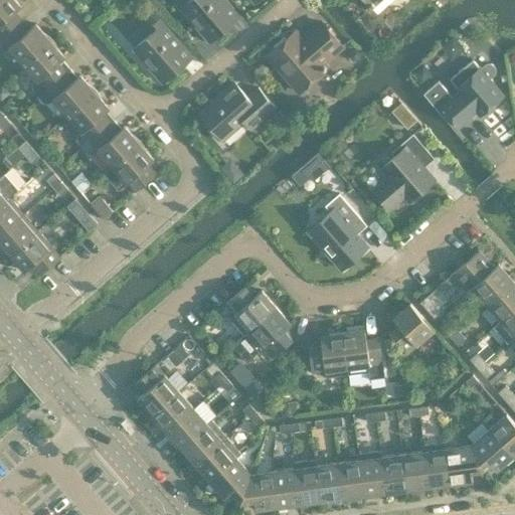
[(14,11),(20,6),(15,0),(0,0),(0,37),(1,37),(22,19),(14,11)]
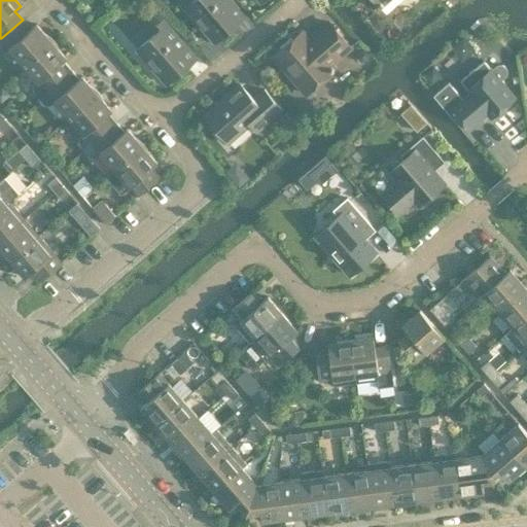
[(219,7),(227,0),(192,0),(184,7),(214,42),(235,25),(219,7)]
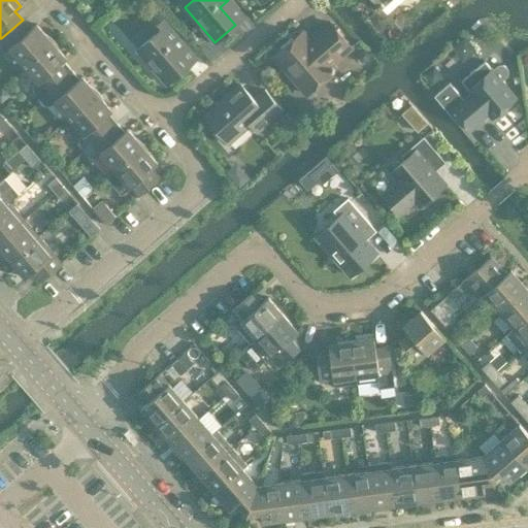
[(374,0),(387,13),(400,0),(374,0)]
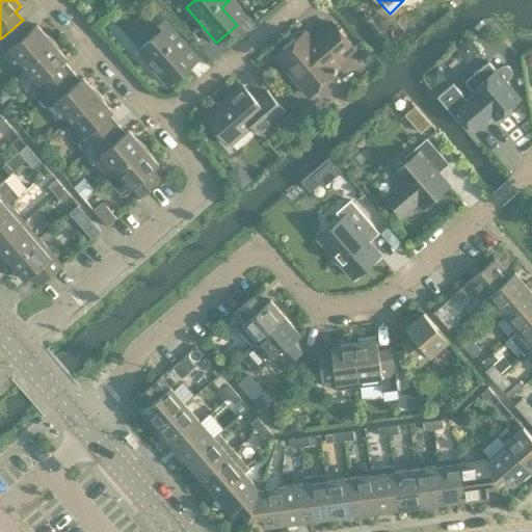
[(36,24),(30,29),(23,20),(1,38),(8,48),(8,49),(23,65),(51,42),(36,24)]
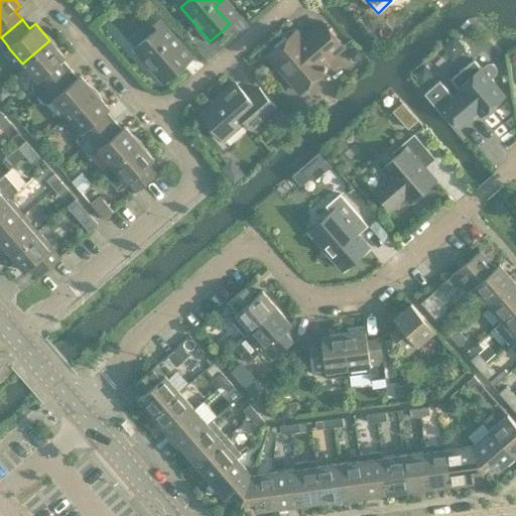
[(168,48),(177,40),(159,19),(149,28),(152,32),(133,48),(162,82),(182,65),(168,48)]
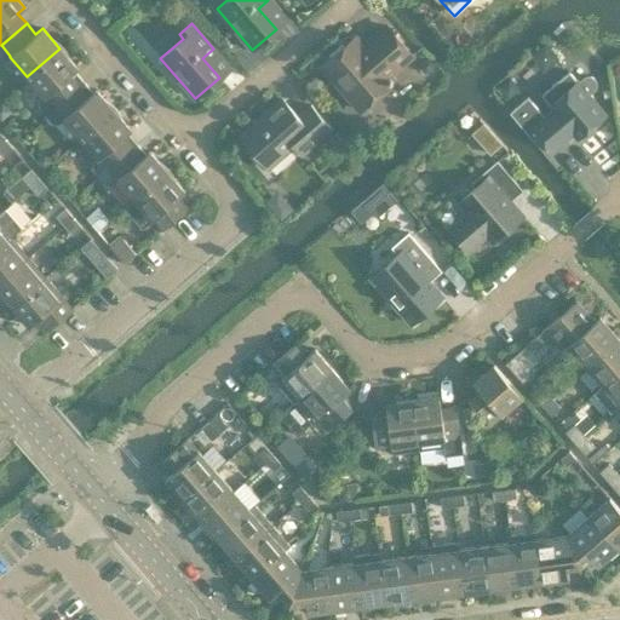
[(388,76),(412,56),(386,26),(362,46),(355,38),(321,65),(360,110),(392,81),(388,76)]
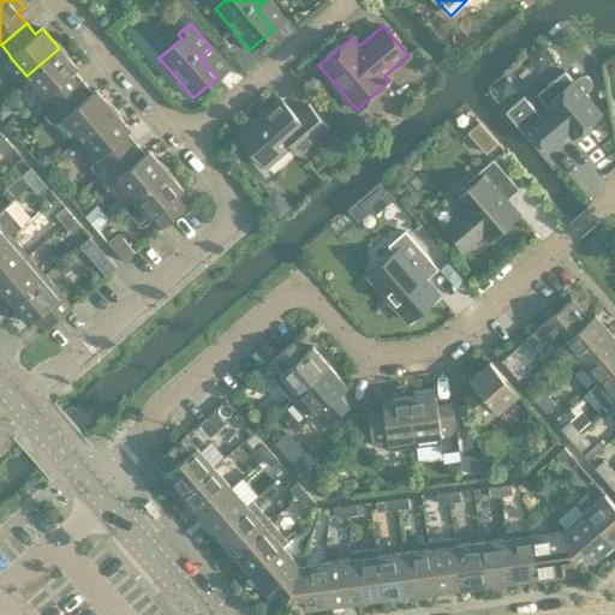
[(73,71),(77,69),(59,48),(27,76),(43,95),(39,100),(37,106),(45,114),(83,81),(73,71)]
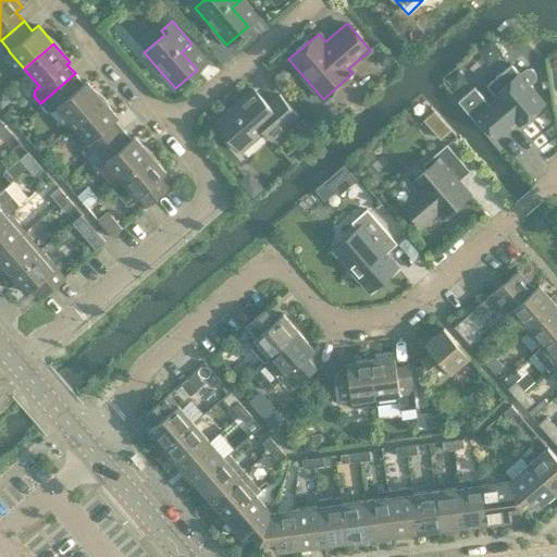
[(388,57),(385,52),(381,52),(378,56),(378,60),(380,63),(385,64),(388,61),(388,57)]
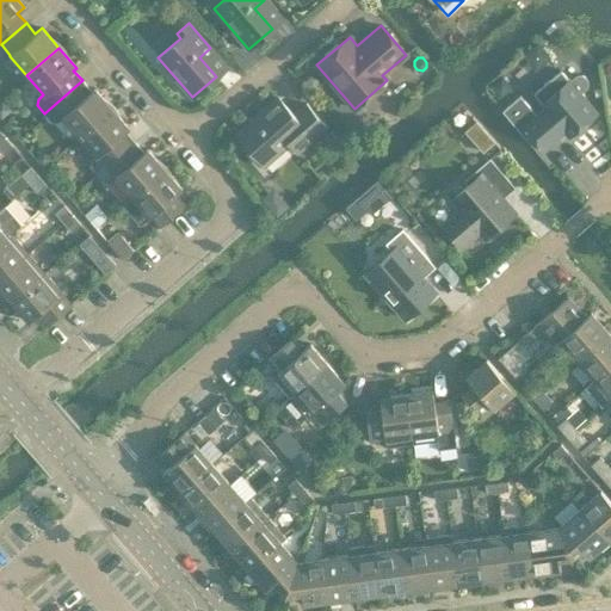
[(434,72),(424,81),(430,87),(440,78),(437,74),(434,72)]
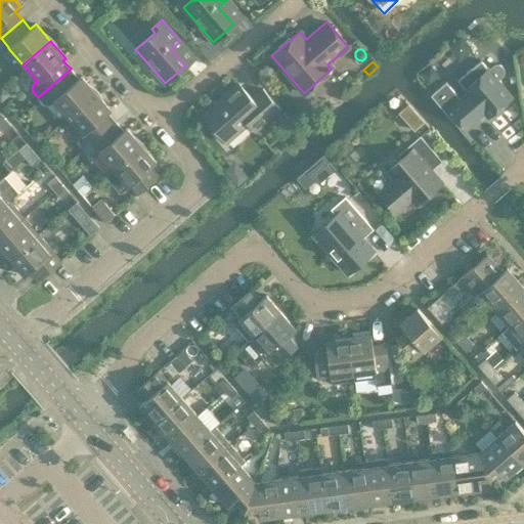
[(454,115),(461,122),(466,128),(484,113),(488,117),(512,97),(497,80),(501,76),(504,73),(504,69),(500,64),(496,63),(492,66),(488,70),(487,69),(481,61),(457,80),(464,88),(468,92),(460,99),(445,82),(430,95),(450,119),(454,115)]
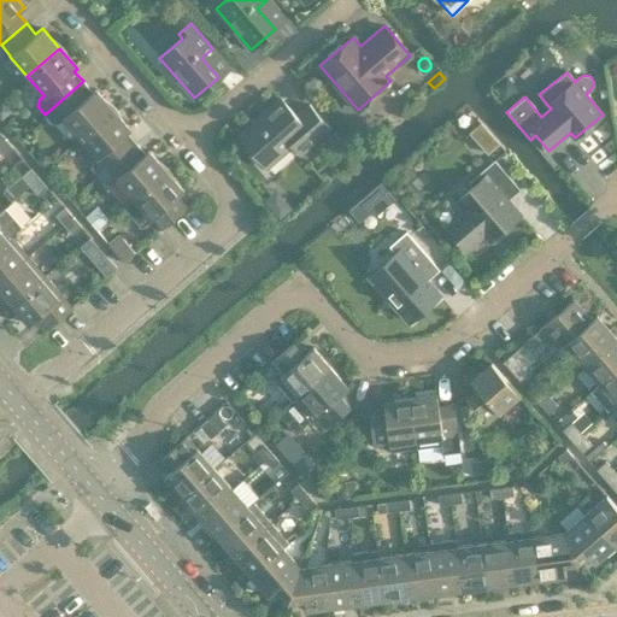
[(495,86),(505,97),(516,87),(506,76),(495,86)]
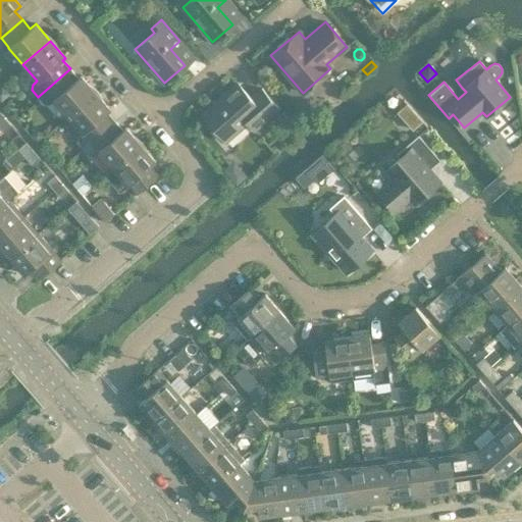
[(81,75),(77,77),(70,68),(38,97),(44,104),(49,104),(53,100),(67,116),(96,93),(81,75)]
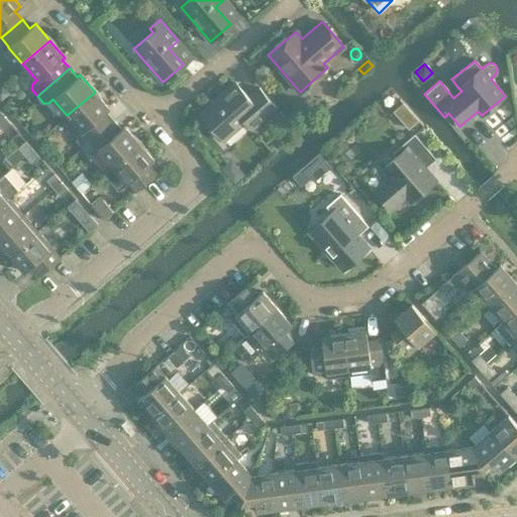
[(259,88),(248,97),(236,83),(199,114),(222,140),(243,121),(250,130),(277,108),(259,88)]
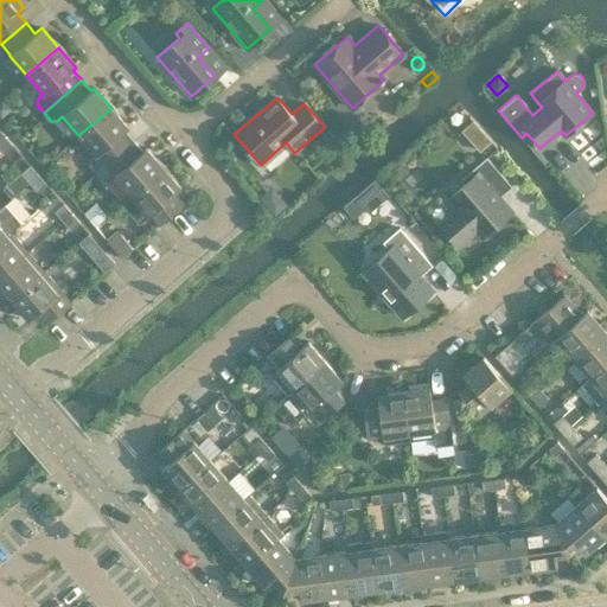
[(125,131),(128,127),(112,108),(78,135),(95,155),(90,159),(89,166),(96,173),(133,140),(125,131)]
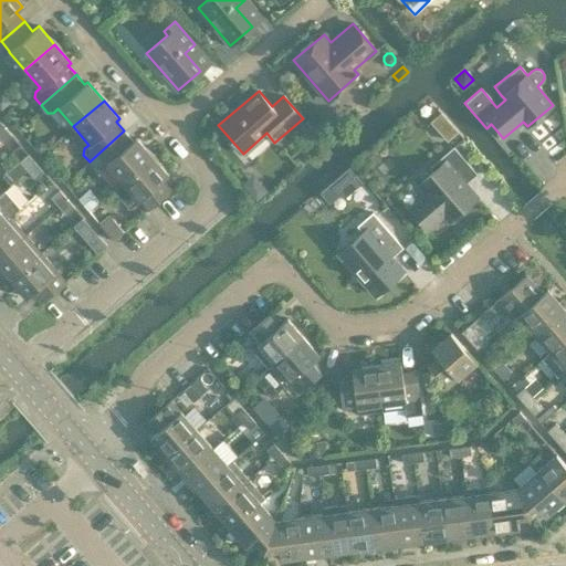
[(0,138),(3,143),(12,135),(4,126),(0,129),(0,138)]
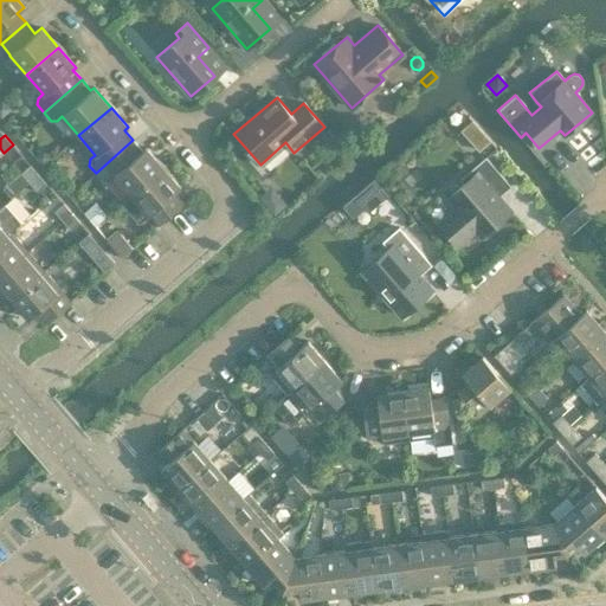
[(146,148),(142,150),(133,140),(96,173),(102,180),(109,181),(114,176),(130,195),(162,167),(146,148)]
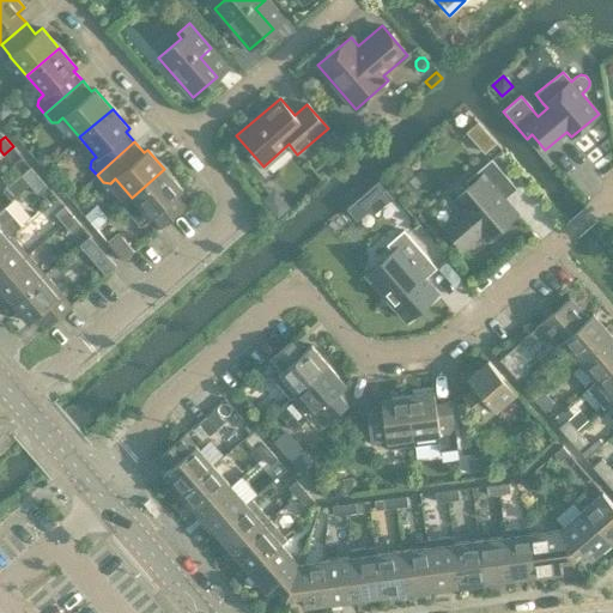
[(40,153),(35,158),(43,168),(53,159),(48,155),(40,153)]
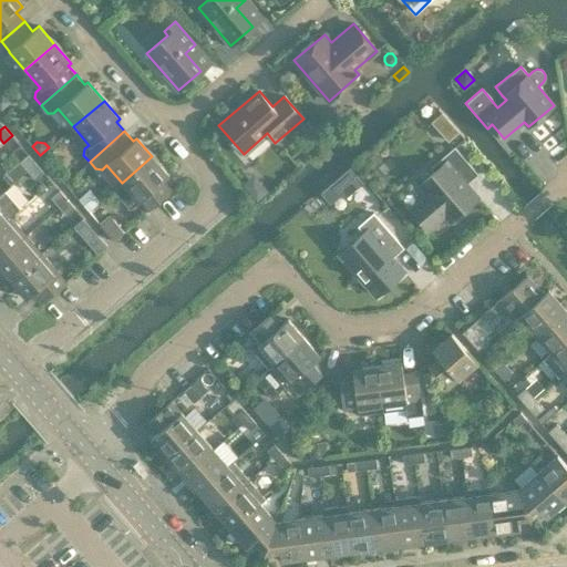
[(464,177),(474,169),(454,147),(430,167),(434,172),(419,185),(429,196),(412,210),(428,228),(444,214),(450,220),(477,197),(464,182),(464,177)]
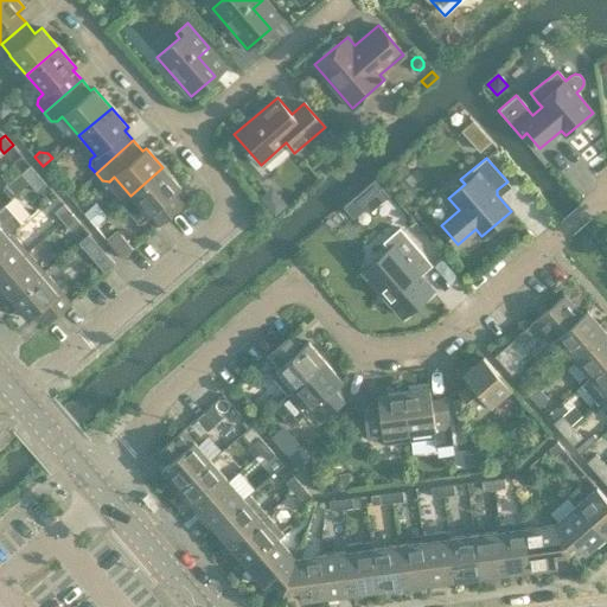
[(29,183),(38,174),(30,165),(21,173),(29,183)]
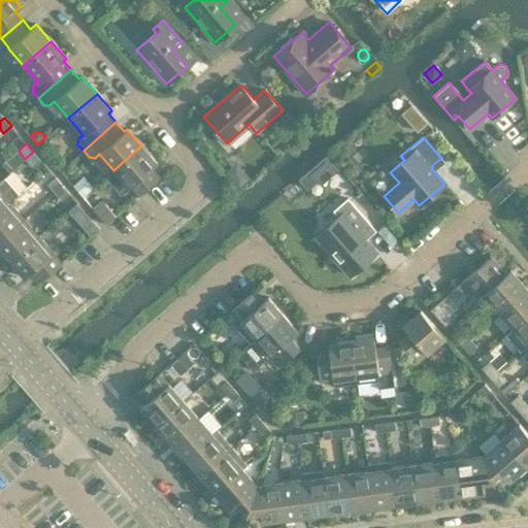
[(151,168),(157,163),(141,145),(113,170),(106,176),(121,194),(129,188),(130,187),(137,196),(159,177),(151,168)]
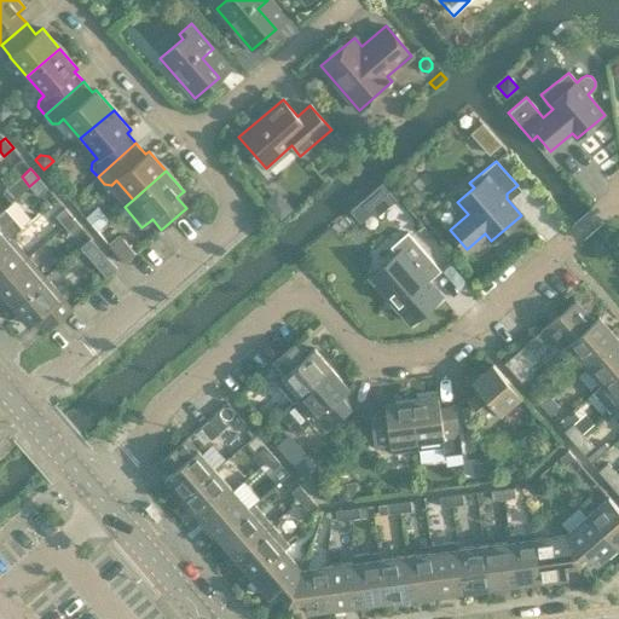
[(38,196),(47,187),(39,178),(29,186),(38,196)]
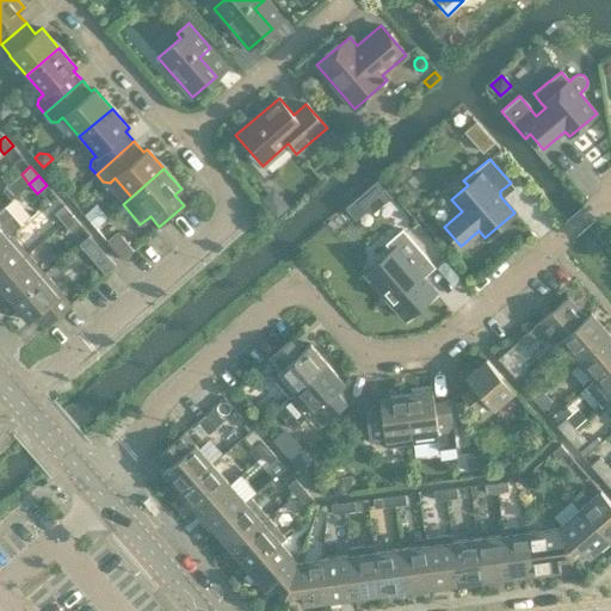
[(357,197),(370,213),(390,195),(377,180),(357,197)]
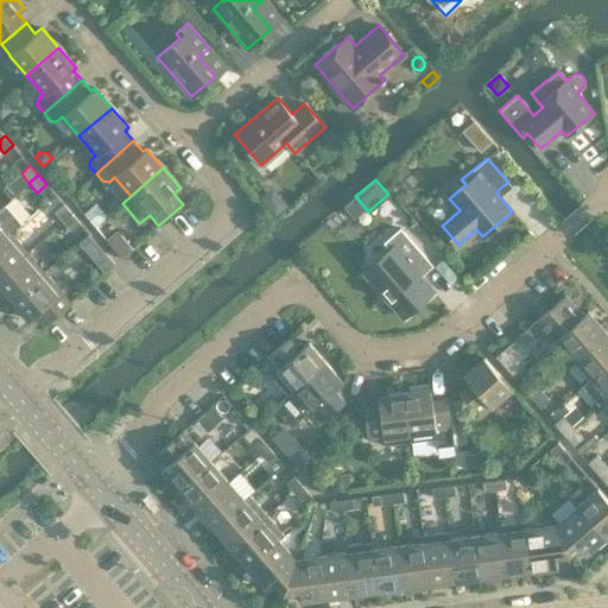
[(63,221),(73,213),(64,203),(55,211),(63,221)]
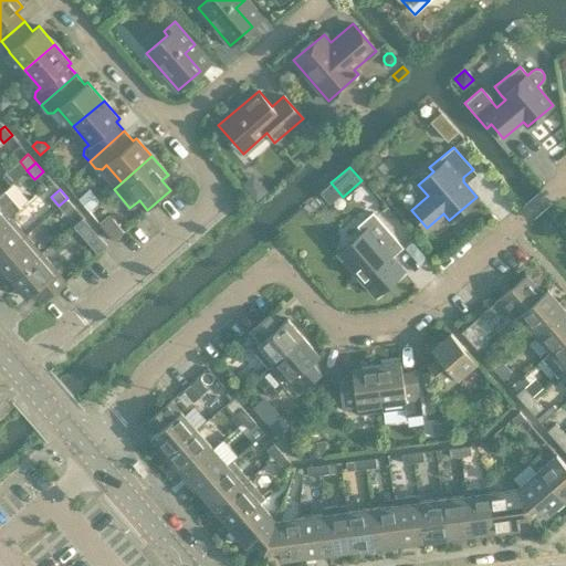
[(0,224),(10,217),(20,208),(3,190),(0,192),(0,224)]
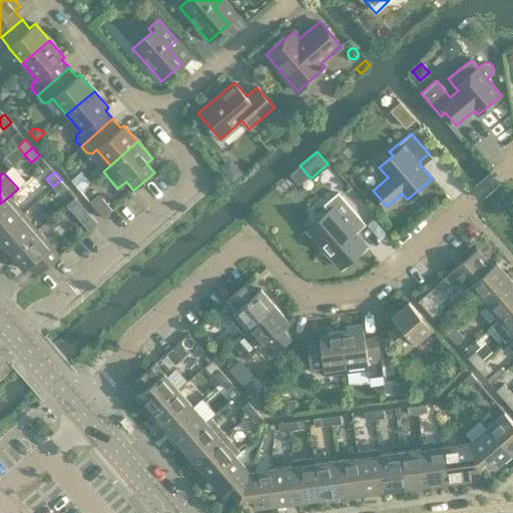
[(80,172),(70,180),(79,191),(89,183),(80,172)]
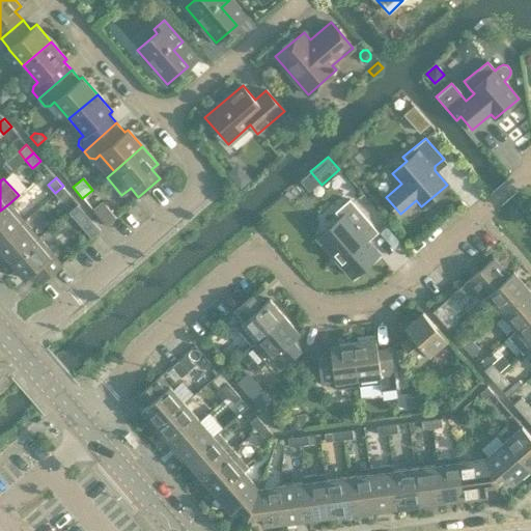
[(62,201),(71,194),(63,186),(55,193),(62,201)]
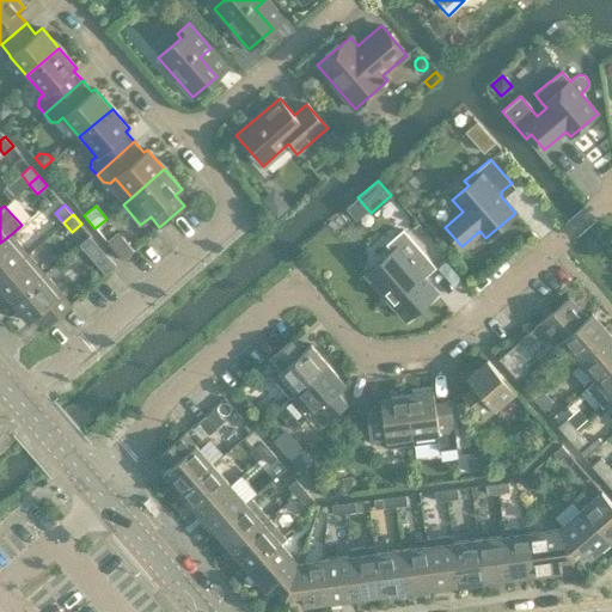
[(421,270),(430,262),(403,230),(385,244),(392,251),(366,274),(405,319),(435,293),(421,276),(421,270)]
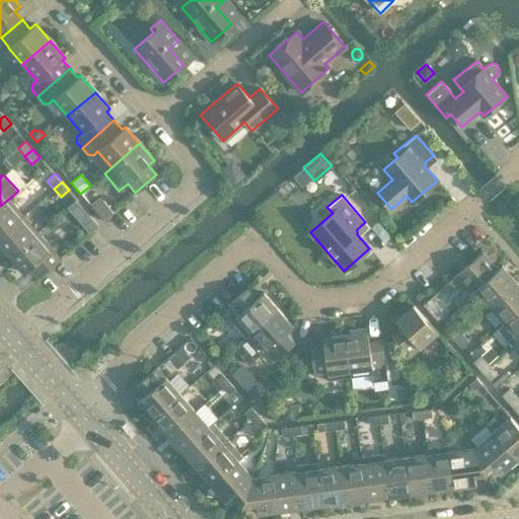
[(104,219),(114,211),(100,197),(91,204),(104,219)]
